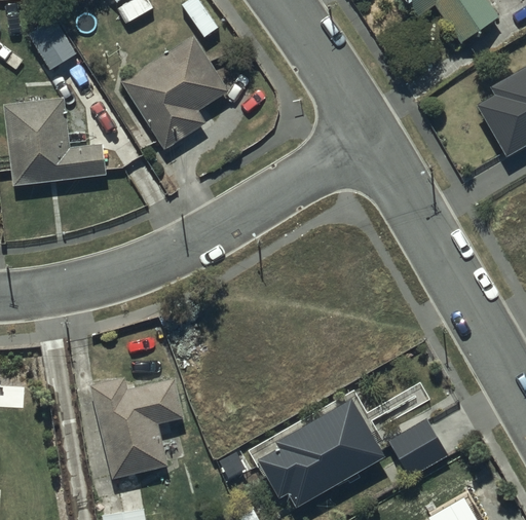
[(405,0),(417,16),(436,4),(461,41),(498,16),(487,0),(405,0)]
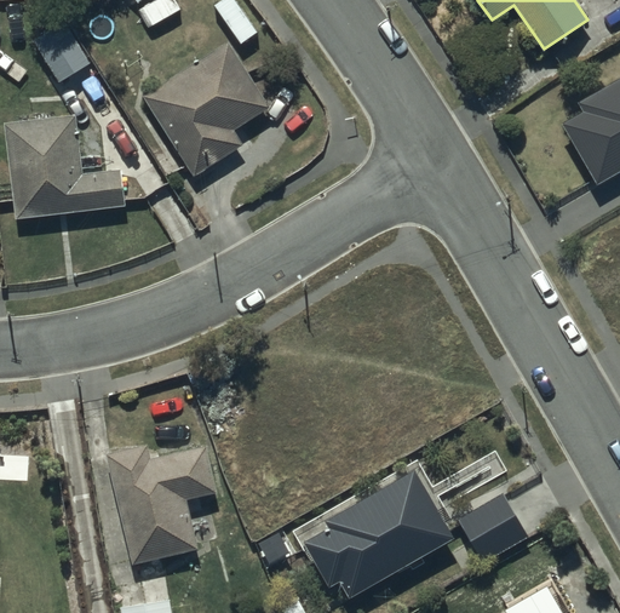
[(90,64),(63,22),(33,41),(58,82),(90,64)]
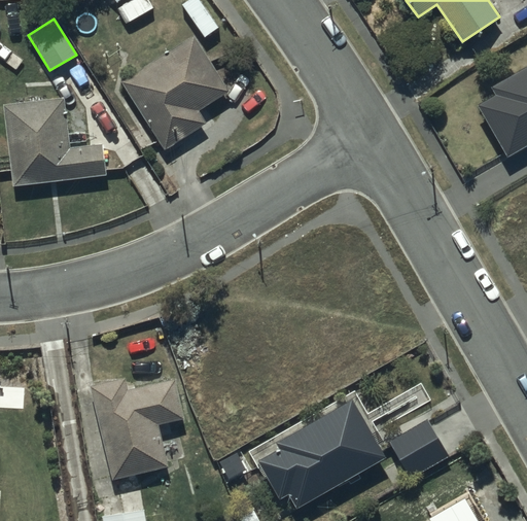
[(169,51),(120,81),(164,150),(207,124),(199,112),(230,93),(195,35),(181,43),(178,38),(165,46),(169,51)]
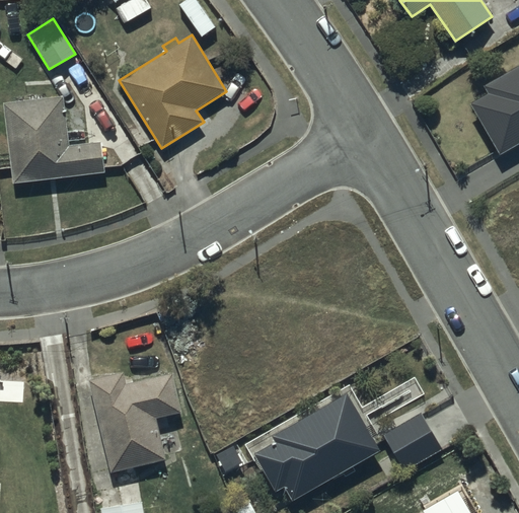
[(499,153),(518,141),(518,66),(484,86),(488,92),(470,102),(499,153)]
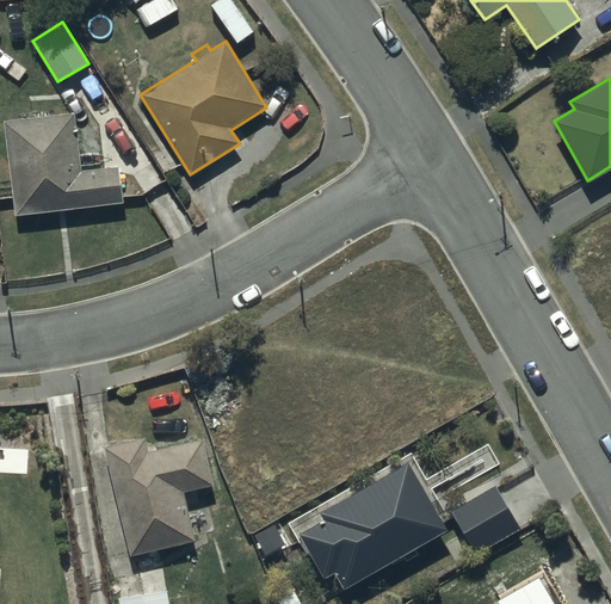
[(74,113),(2,121),(13,216),(121,204),(116,167),(80,171),(74,113)]
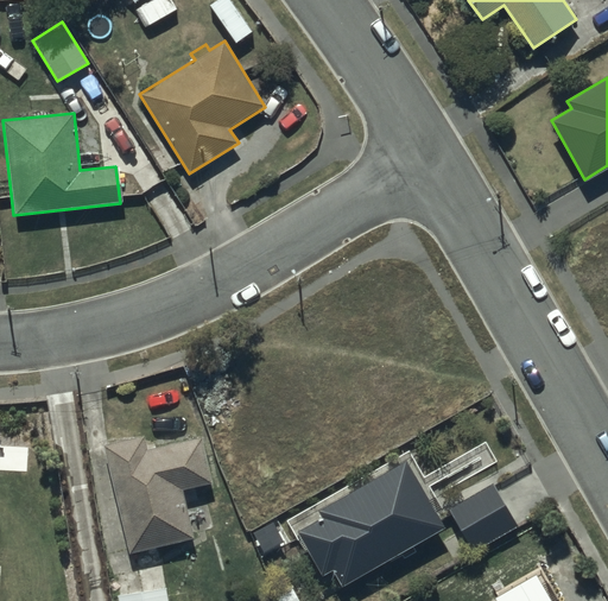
[(143,437),(103,445),(128,552),(194,538),(182,491),(211,484),(201,437),(146,450),(143,437)]
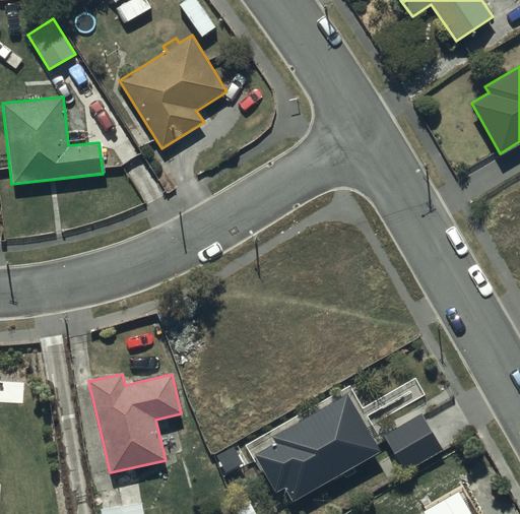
[(380,450),(347,392),(271,435),(275,443),(255,454),(275,491),(284,486),(293,499),(380,450)]
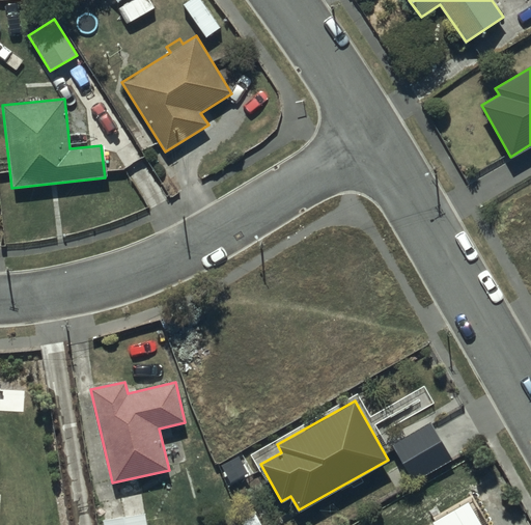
[(452,461),(429,423),(392,446),(415,484),(452,461)]
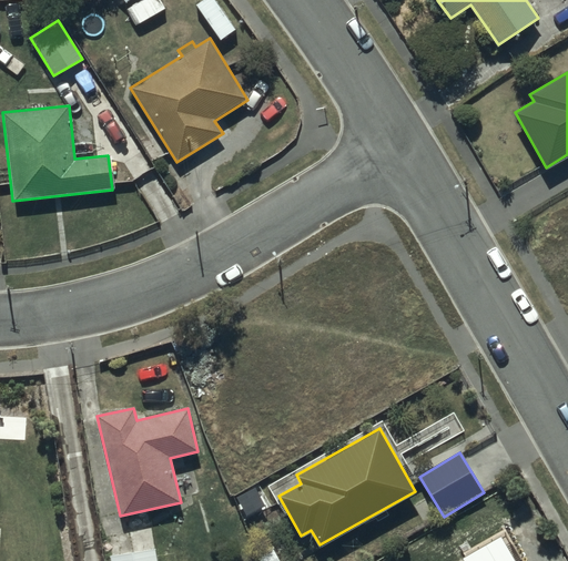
[(513,560),(503,542),(470,560),(513,560)]
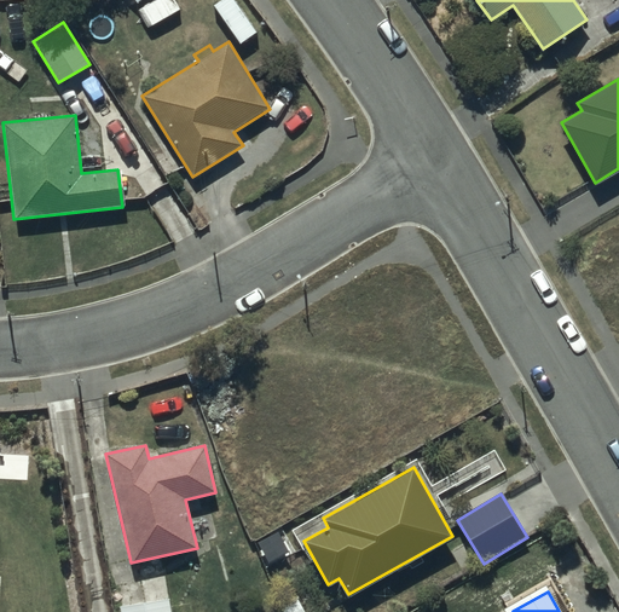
[(171,611),(169,599),(119,606),(119,611),(171,611)]
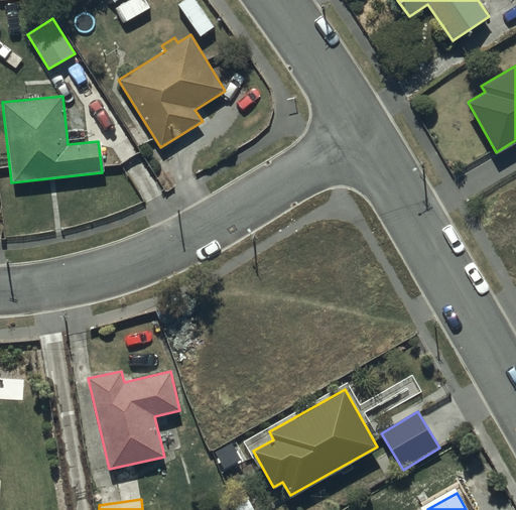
All buildings are outlined.
